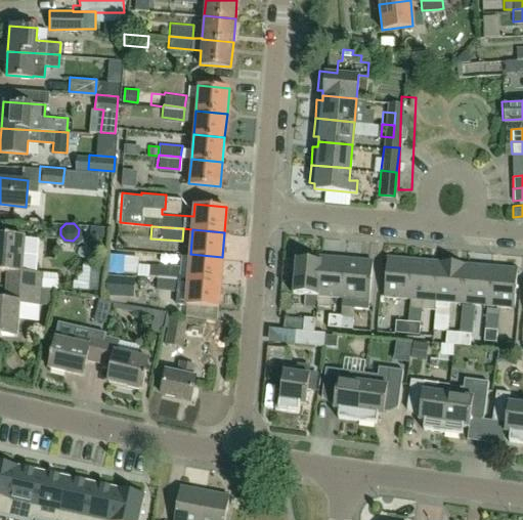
[(5,285),(40,287),(40,286),(55,287),(56,272),(41,271),(22,269),(24,236),(0,234),(0,268),(6,269),(5,285)]
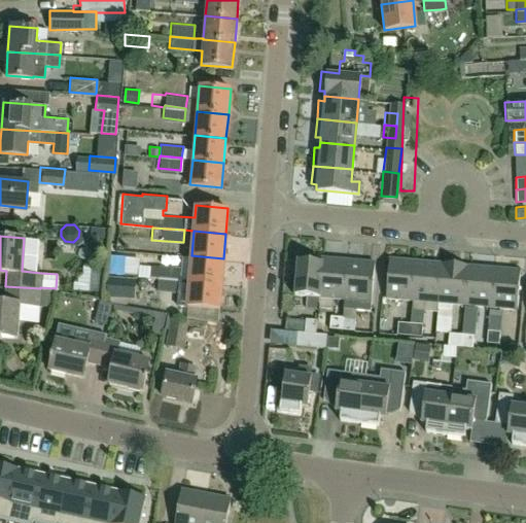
[(108,253),(107,271),(136,273),(137,255),(108,253)]
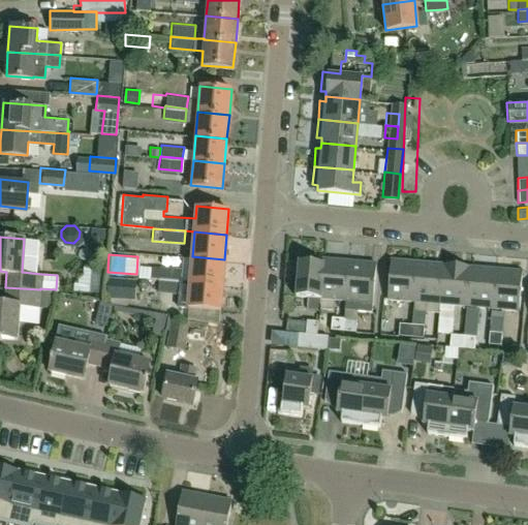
[(192,256),(190,281),(221,283),(224,259),(192,256)]
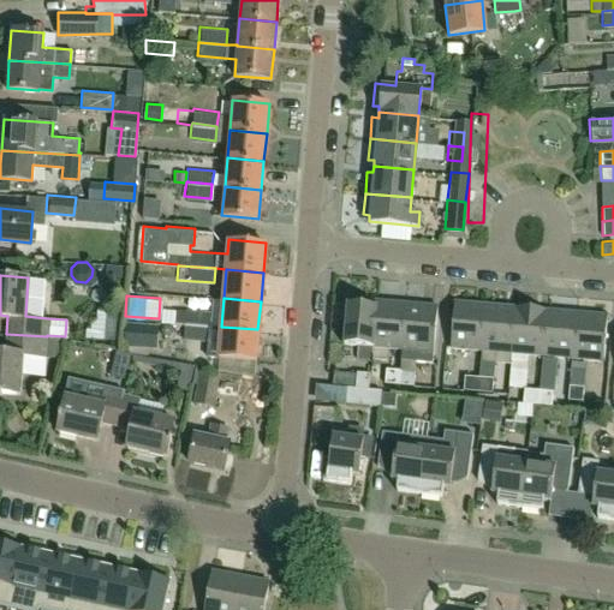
[(373,345),(377,298),(374,298),(374,304),(346,301),(343,341),(357,342),(355,358),(368,359),(370,344),(373,345)]
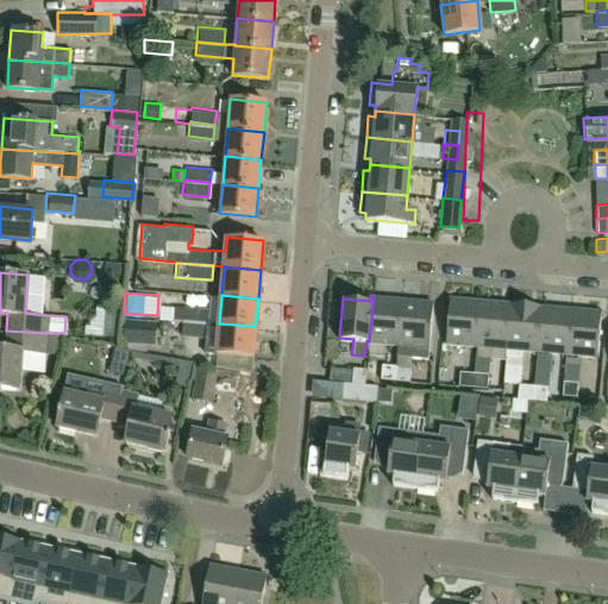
[(369,341),(396,344),(397,344),(402,299),(374,295),(369,341)]
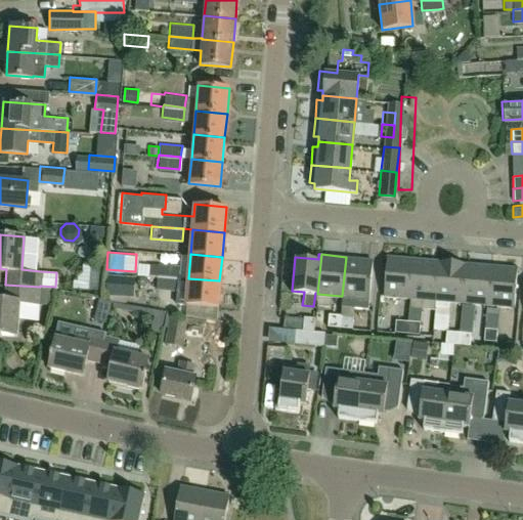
[(408,297),(412,257),(386,255),(383,295),(408,297)]
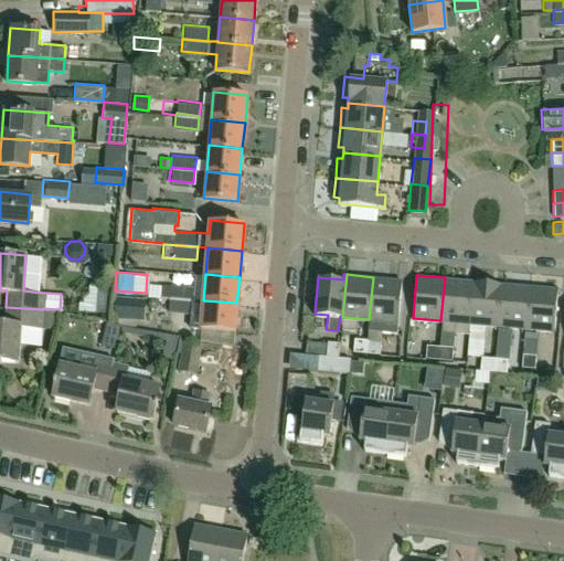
[(369,319),(368,319),(366,329),(396,331),(397,321),(401,279),(373,277),(369,319)]
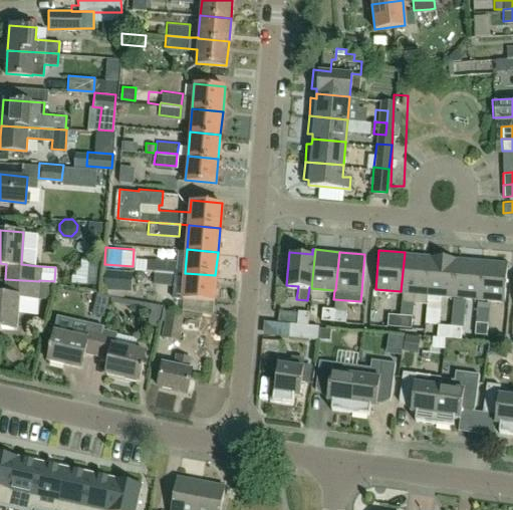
[(405,252),(401,291),(426,293),(430,255),(405,252)]
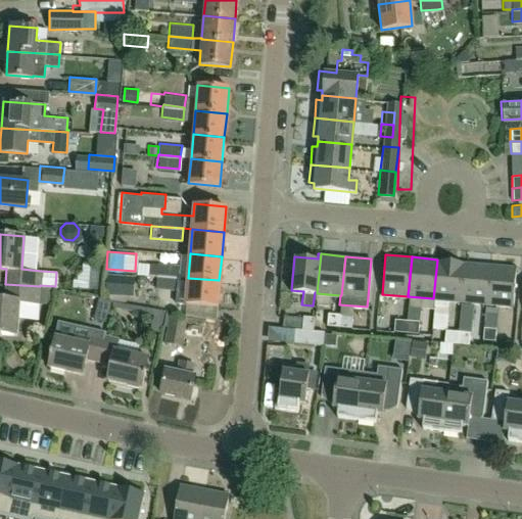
[(437,260),(433,298),(459,300),(463,262),(437,260)]
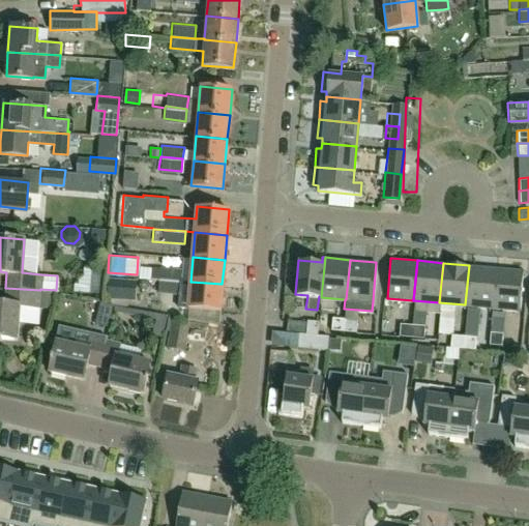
[(158,265),(156,291),(179,293),(182,267),(158,265)]
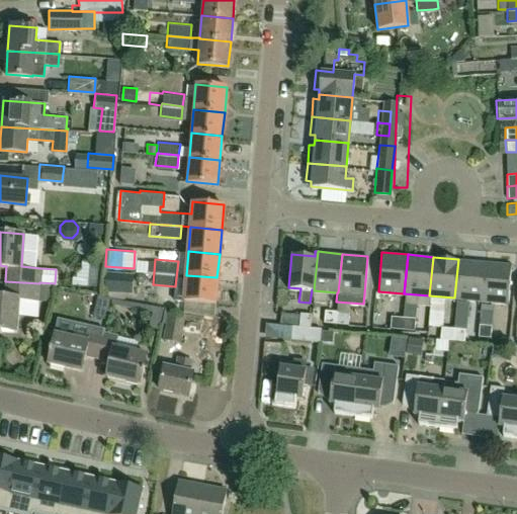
[(458,259),(454,297),(481,301),(484,261),(458,259)]
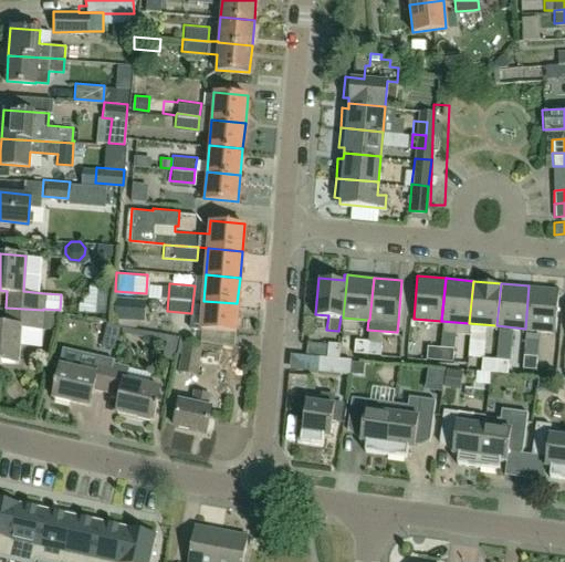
[(557,289),(529,285),(525,329),(554,331),(557,289)]
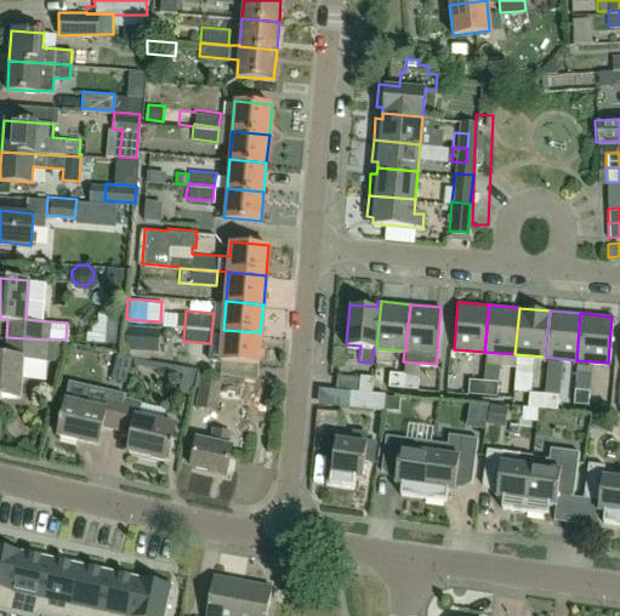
[(159,325),(126,323),(124,346),(157,348),(159,325)]
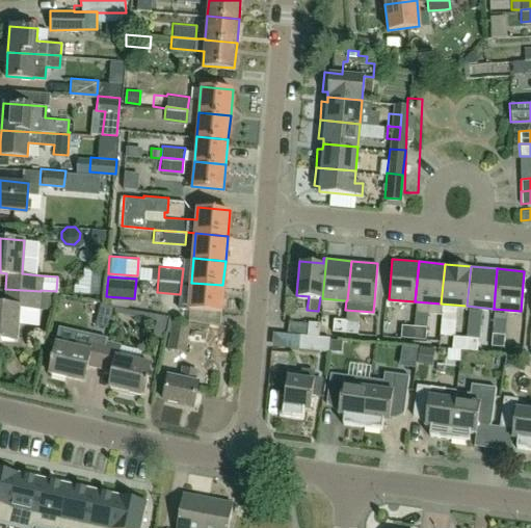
[(222,285),(191,283),(188,308),(220,311),(222,285)]
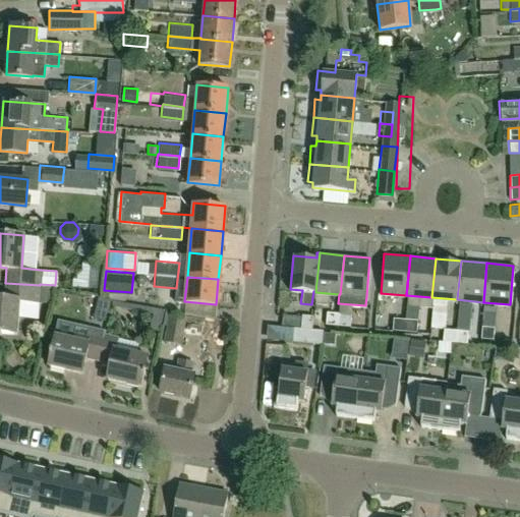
[(40,285),(5,283),(4,298),(0,297),(0,332),(16,333),(18,300),(39,301),(40,285)]
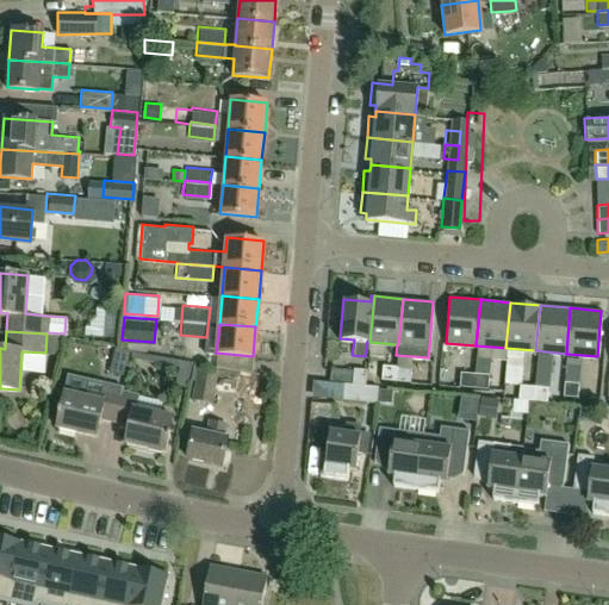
[(115,350),(112,363),(126,367),(130,354),(115,350)]
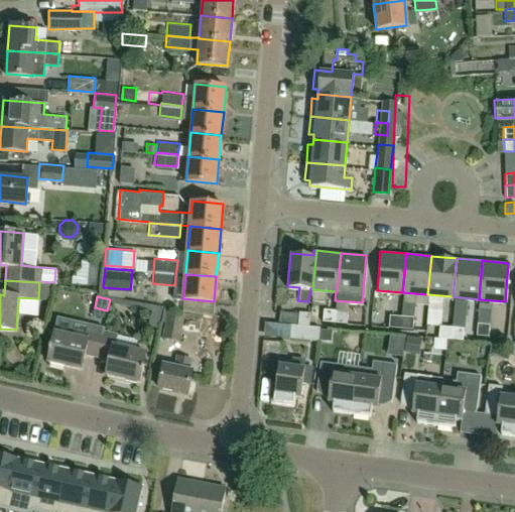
[(161,305),(151,303),(150,308),(147,325),(157,327),(161,305)]
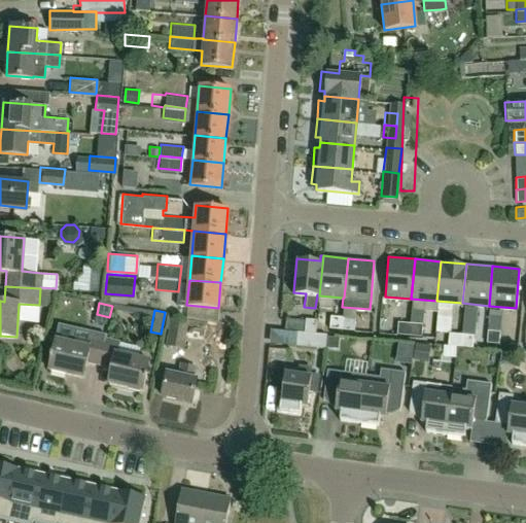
[(448,330),(450,330),(451,311),(437,310),(435,329),(448,330)]
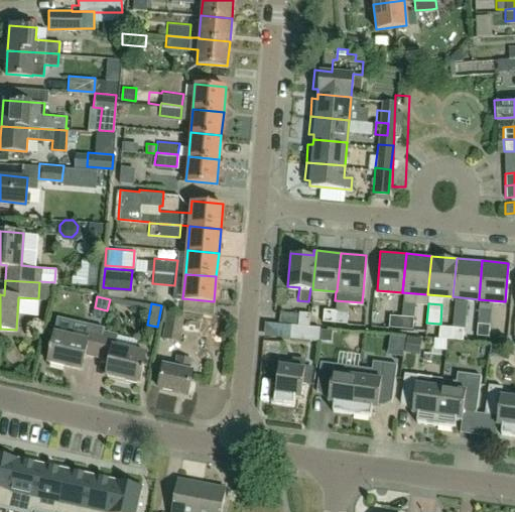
[(164,321),(161,337),(179,340),(181,328),(201,332),(204,318),(184,315),(185,312),(168,309),(168,307),(163,306),(160,321),(164,321)]
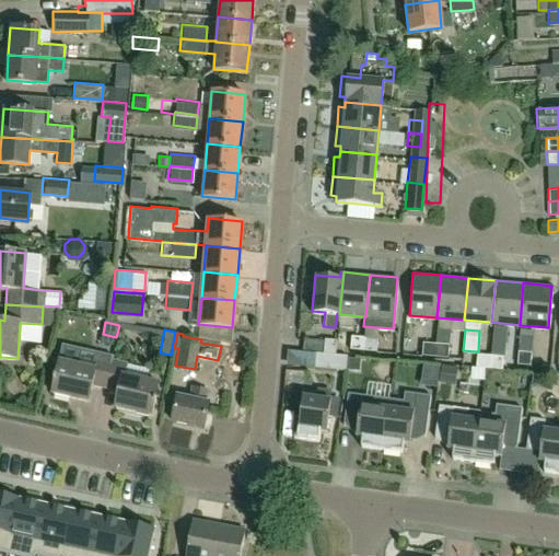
[(362,348),(363,335),(350,334),(349,347),(362,348)]
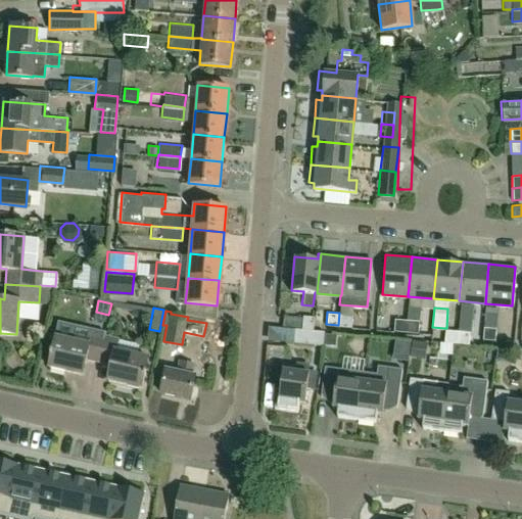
[(351,314),(339,313),(338,325),(350,326),(351,314)]
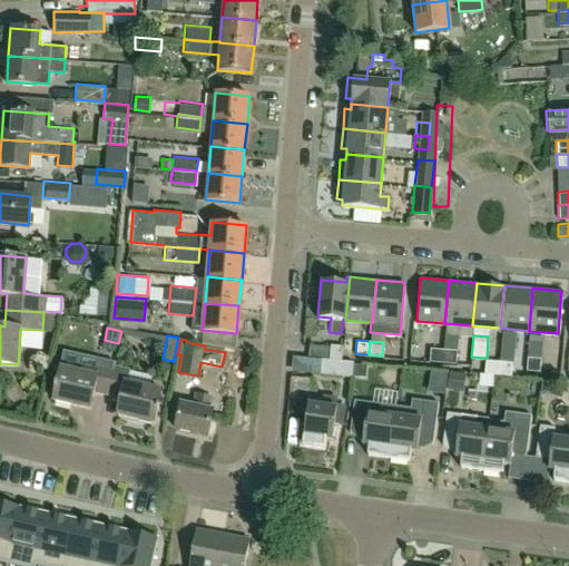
[(308,342),(306,354),(306,357),(340,359),(342,343),(329,342),(329,344),(308,342)]
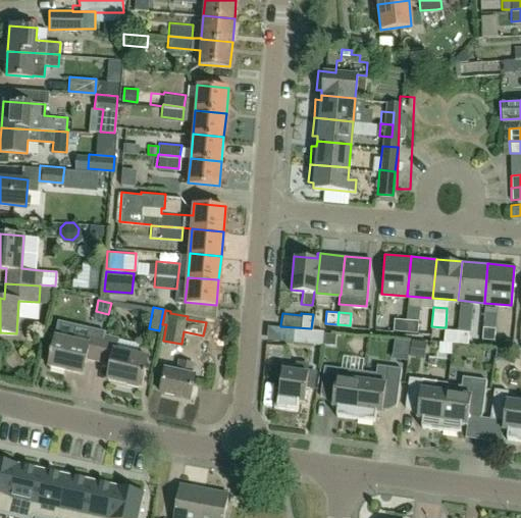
[(120,326),(121,315),(106,314),(105,325),(120,326)]
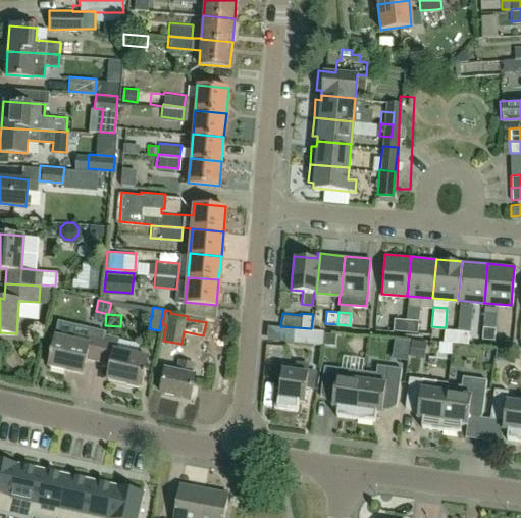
[(405,329),(406,317),(393,317),(393,328),(405,329)]
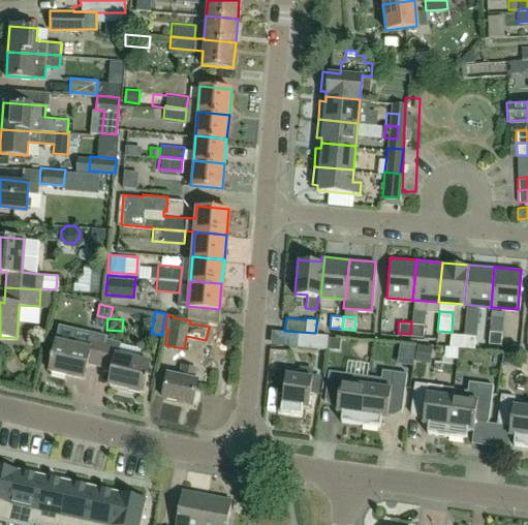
[(411,321),(410,334),(423,335),(424,322),(411,321)]
